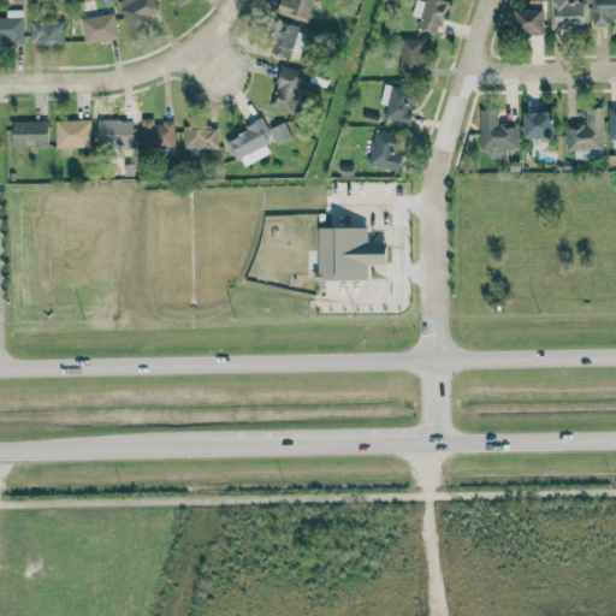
[(120,0),(116,3),(132,34),(152,23),(148,16),(159,10),(153,0),(120,0)]
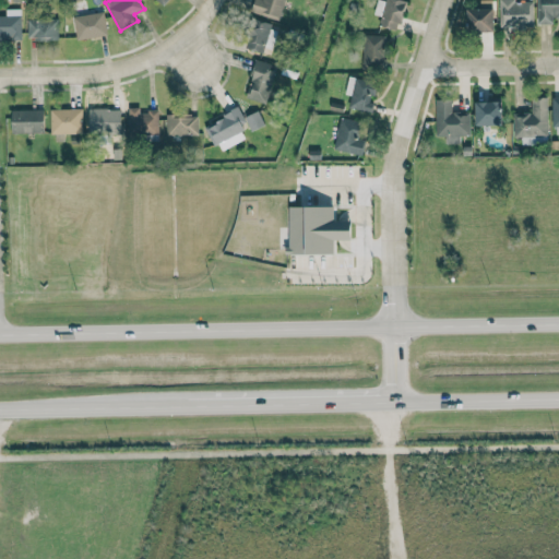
[(253,0),(251,13),(281,20),(284,0),(253,0)]
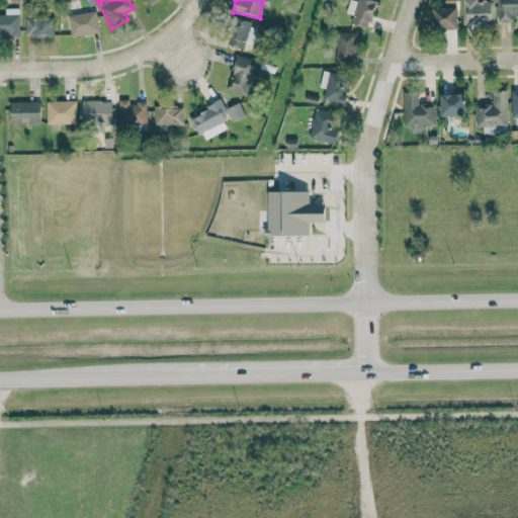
[(376,3),(366,0),(349,0),(346,13),(354,15),(351,23),(368,28),(376,3)]
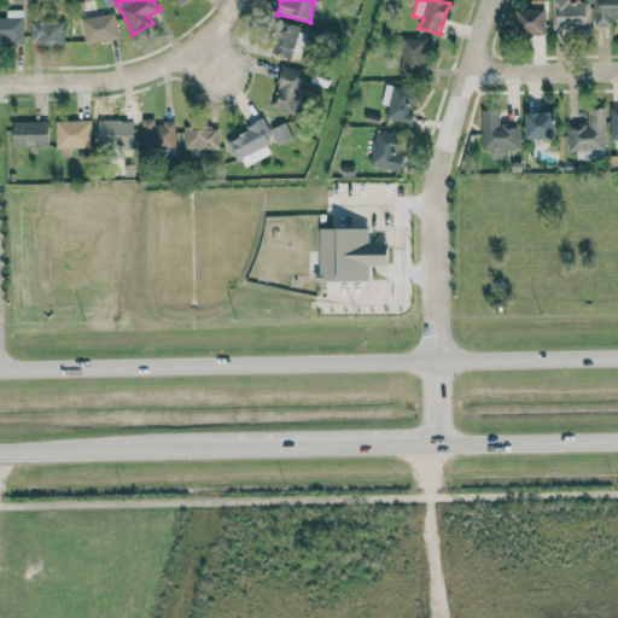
[(544,0),(530,0),(530,10),(516,9),(516,34),(544,35),(544,0)]
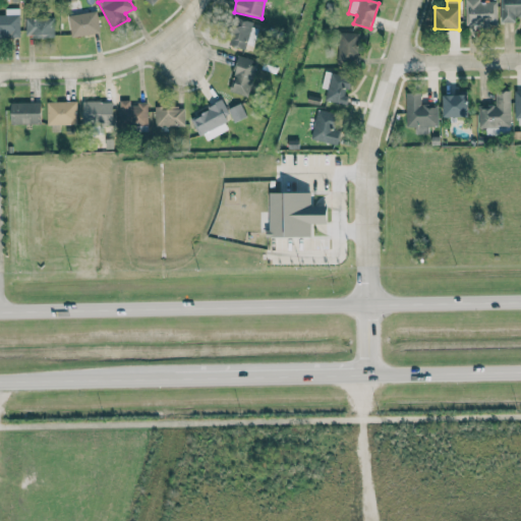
[(496,1),(479,2),(478,0),(465,0),(466,25),(497,24),(496,1)]
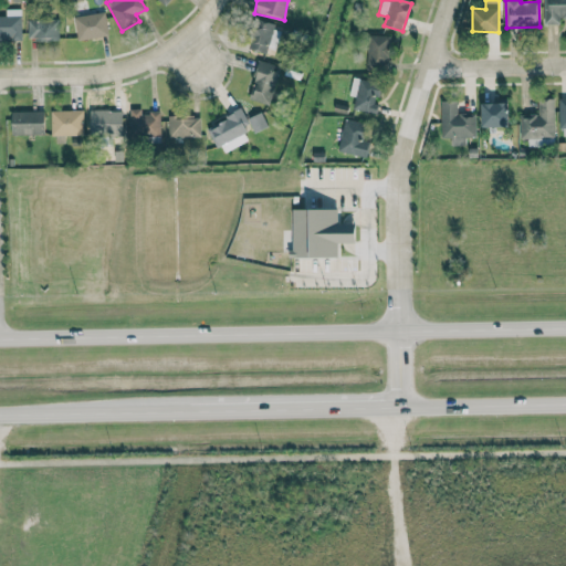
[(559,24),(559,20),(565,19),(565,0),(543,0),(544,24),(559,24)]
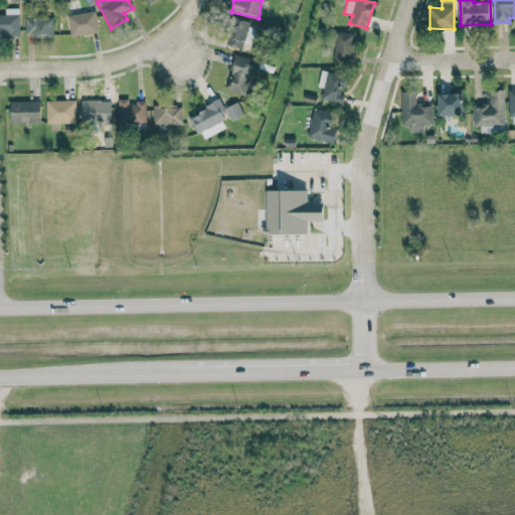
[(0,37),(20,37),(19,8),(6,8),(6,16),(0,15),(0,37)]
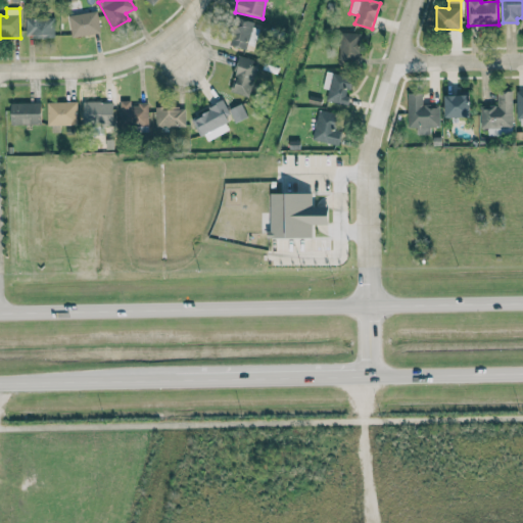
[(101,32),(97,10),(67,16),(72,38),(101,32)]
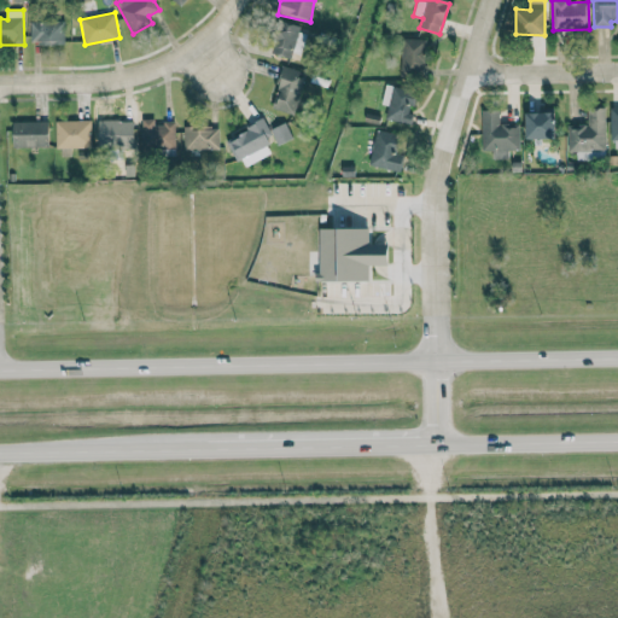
[(64,41),(64,21),(29,21),(30,42),(64,41)]
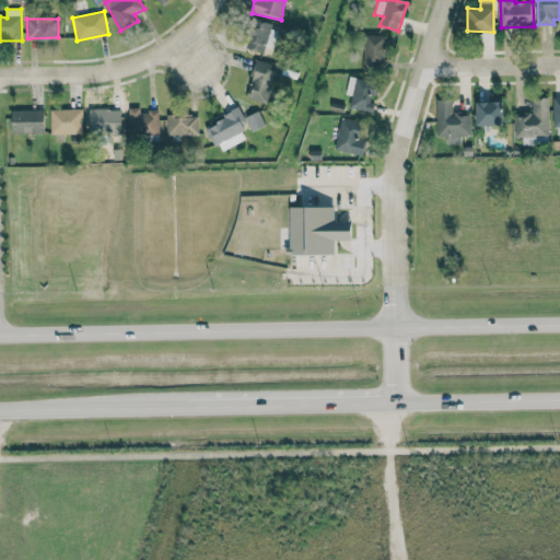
[(265,46),(271,47),(277,24),(252,19),(245,48),(264,53),(265,46)]
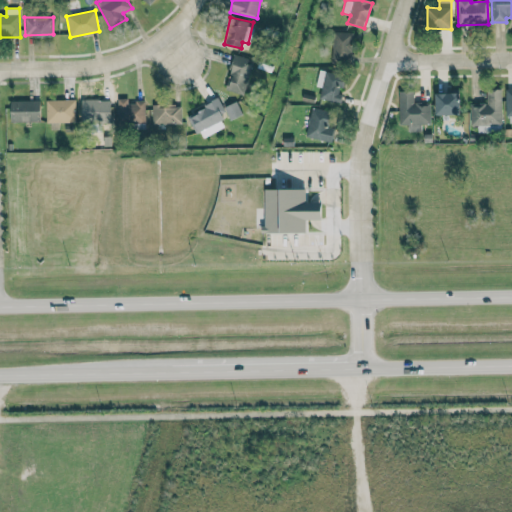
[(332,60),(351,61),(352,32),(333,31),(332,60)]
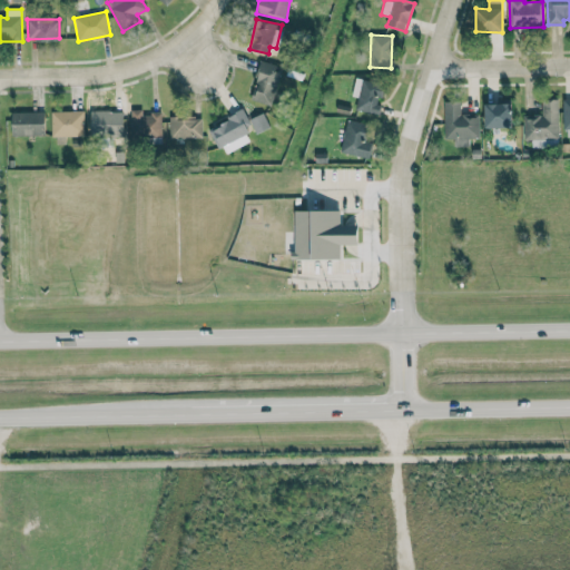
[(251,99),(272,105),(282,68),(259,62),(251,99)]
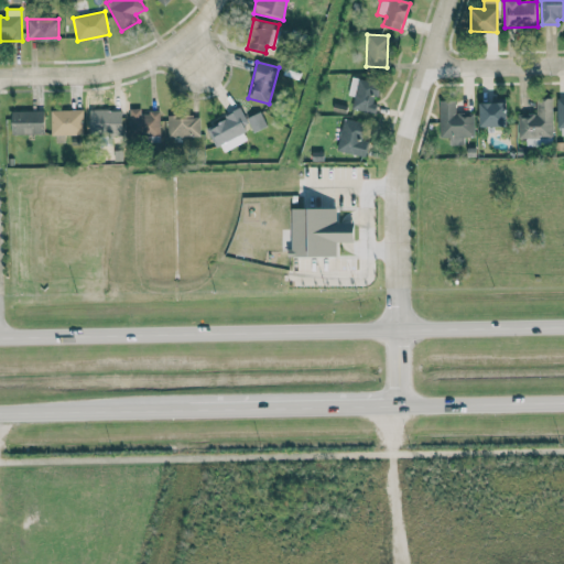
[(347,95),(354,96),(351,108),(375,114),(378,100),(377,99),(381,84),(351,77),(347,95)]
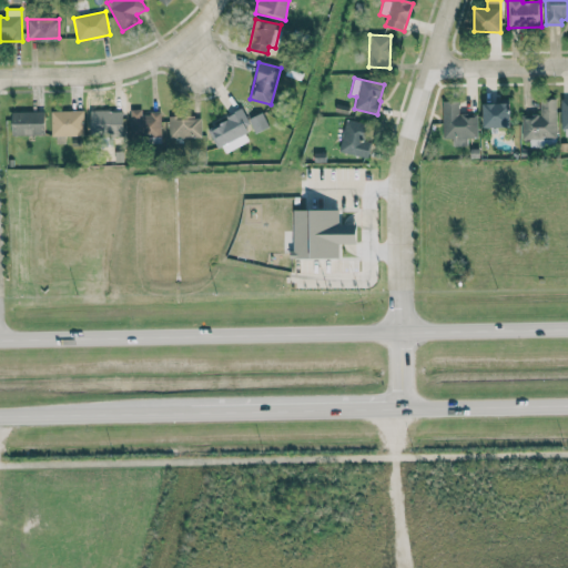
[(556,139),(556,99),(540,99),(540,114),(521,115),(521,139),(556,139)]
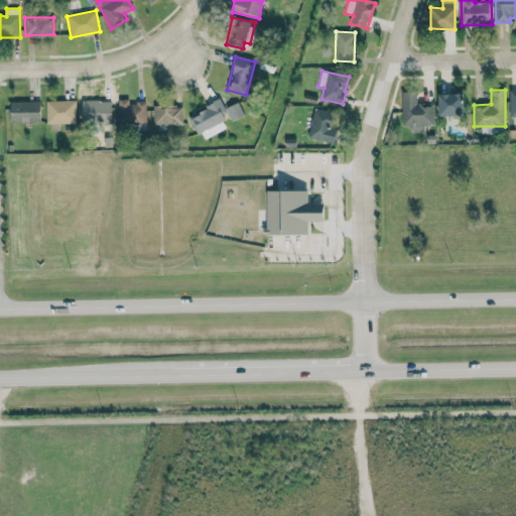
[(402,126),(410,126),(410,132),(424,132),(424,125),(433,124),(433,103),(416,103),(416,92),(402,92),(402,126)]
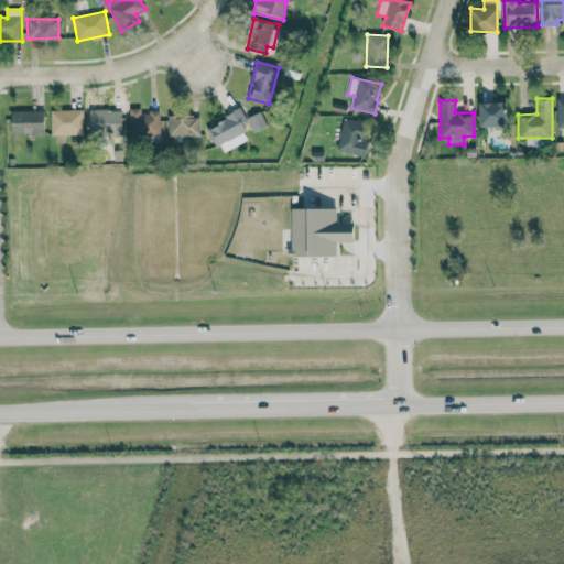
[(479,127),(507,126),(506,101),(479,102),(479,127)]
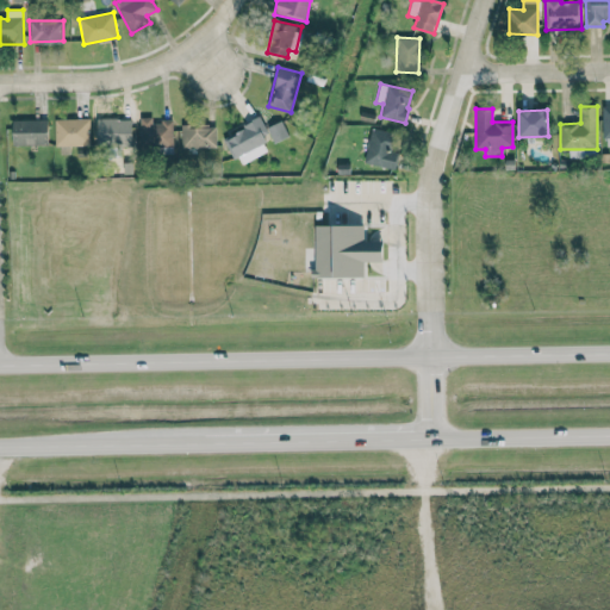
[(173,122),(153,122),(153,117),(139,117),(141,147),(173,147),(173,122)]
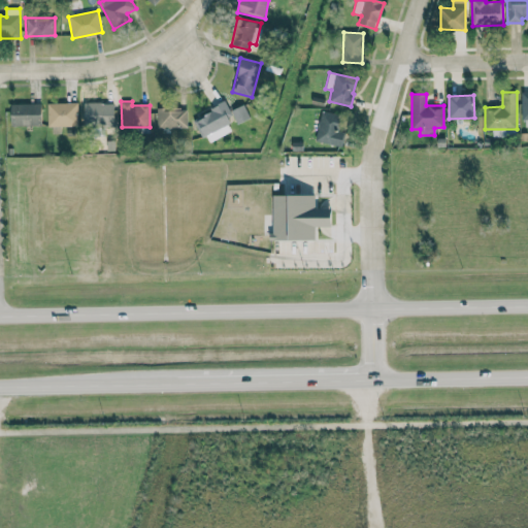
[(47,103),(47,127),(78,126),(77,102),(47,103)]
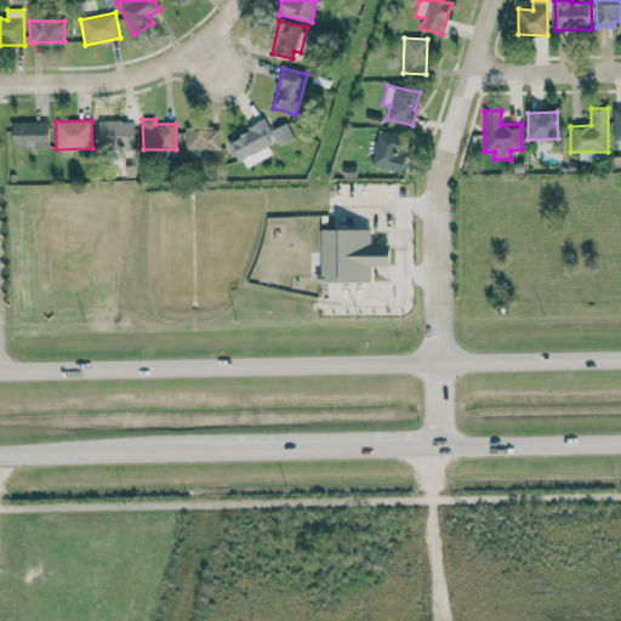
[(134,120),(98,121),(100,148),(134,147),(134,120)]
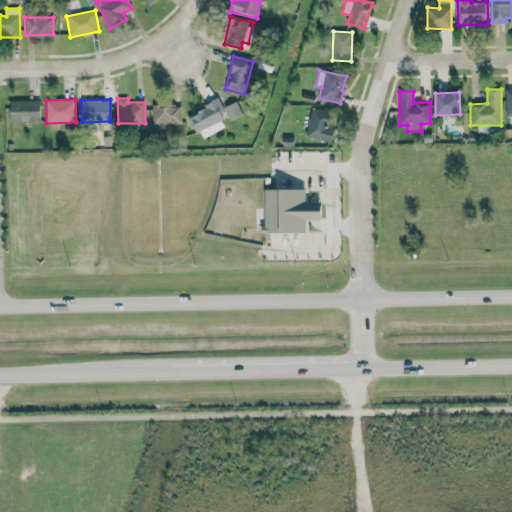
[(40,100),(10,101),(10,122),(40,121),(40,100)]
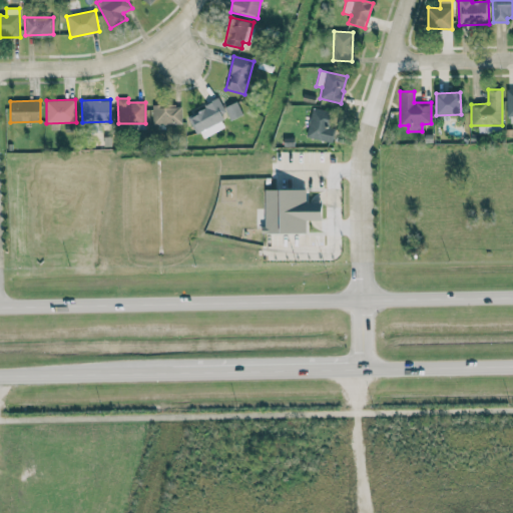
[(189,114),(197,132),(227,119),(219,100),(189,114)]
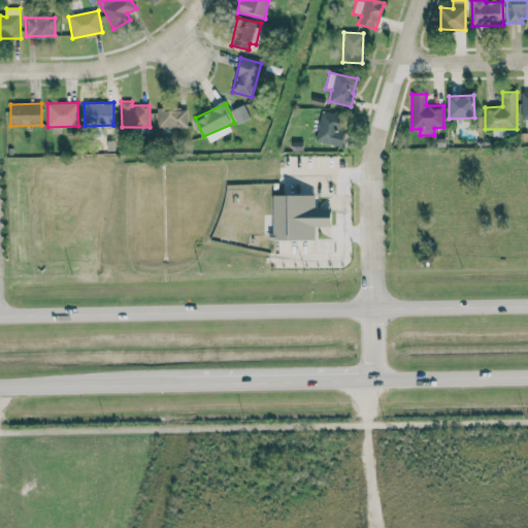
[(231,110),(237,124),(250,118),(243,104),(231,110)]
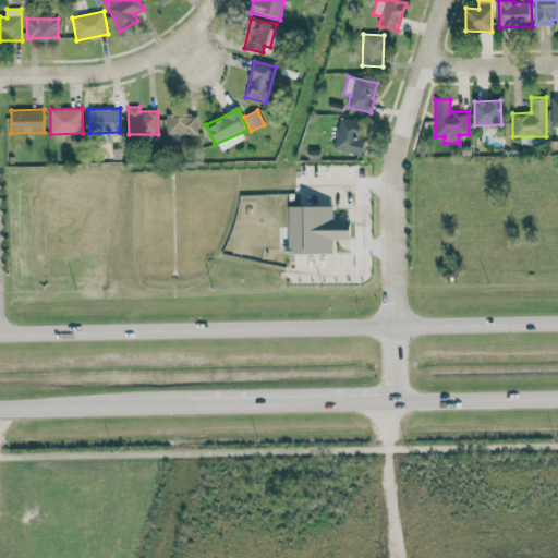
[(166,114),(167,135),(197,134),(197,114),(166,114)]
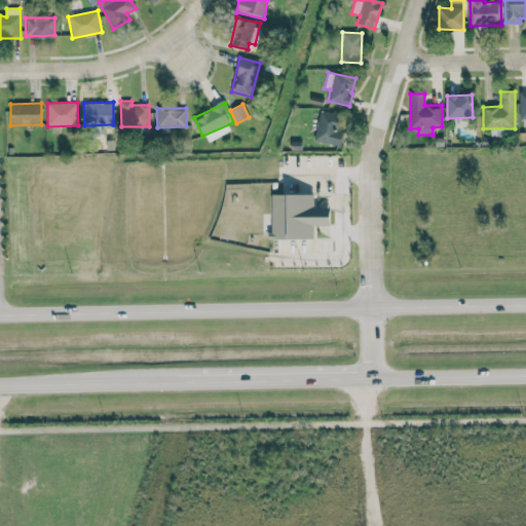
[(313,141),(341,146),(344,132),(337,130),(340,115),(320,110),(313,141)]
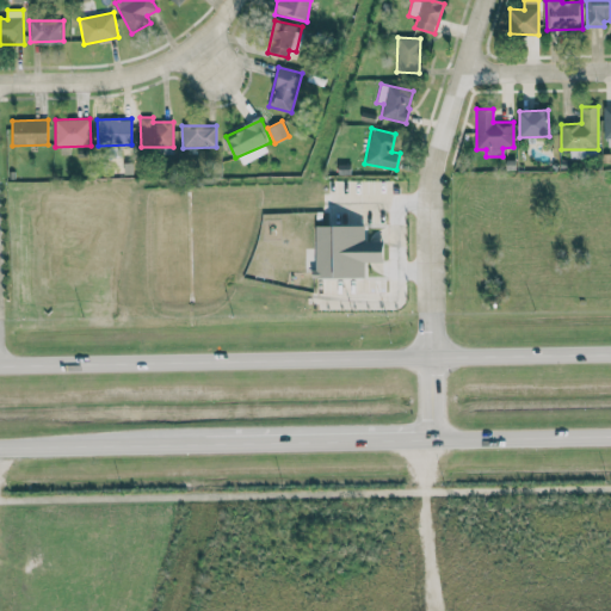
[(364,277),(364,261),(383,261),(383,241),(365,241),(364,226),(315,226),(315,278),(364,277)]
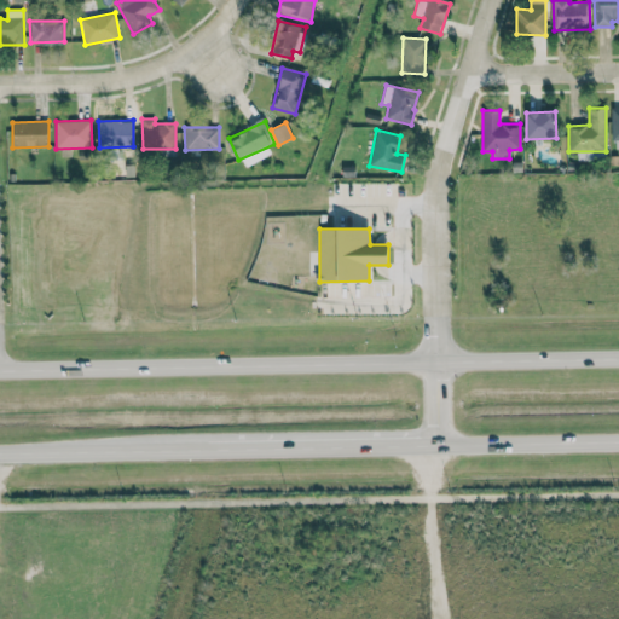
All buildings are outlined.
